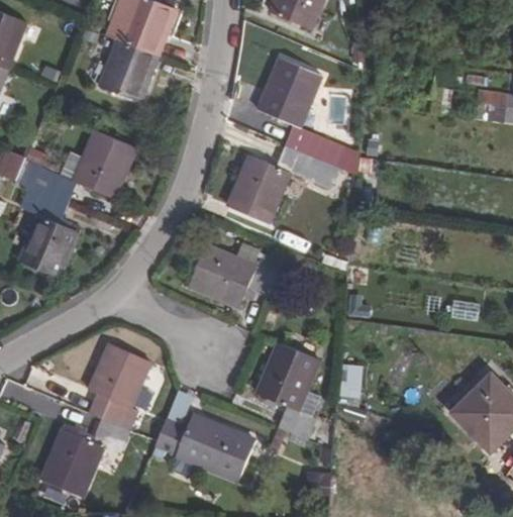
[(156,0),(144,0),(126,43),(165,60),(184,13),(156,0)]
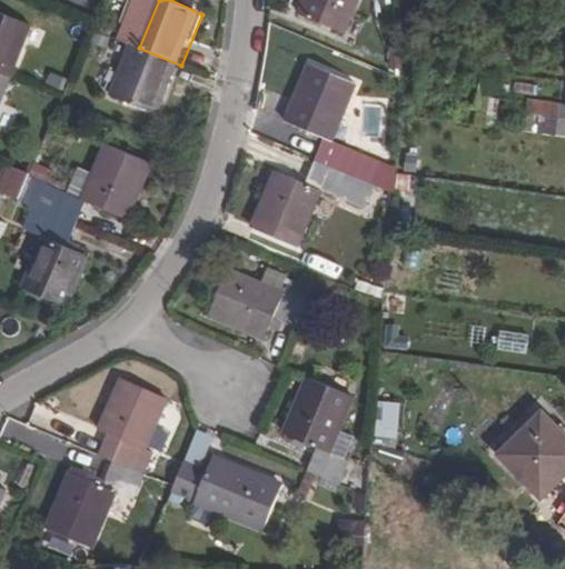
[(299,0),(295,11),(337,30),(349,0),(299,0)]
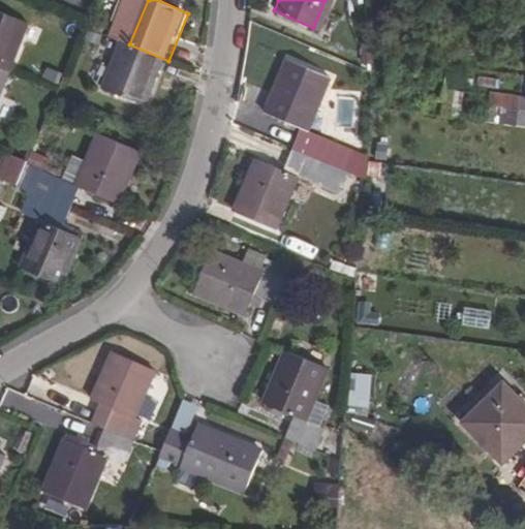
[(0,71),(2,72),(21,24),(0,14),(0,71)]
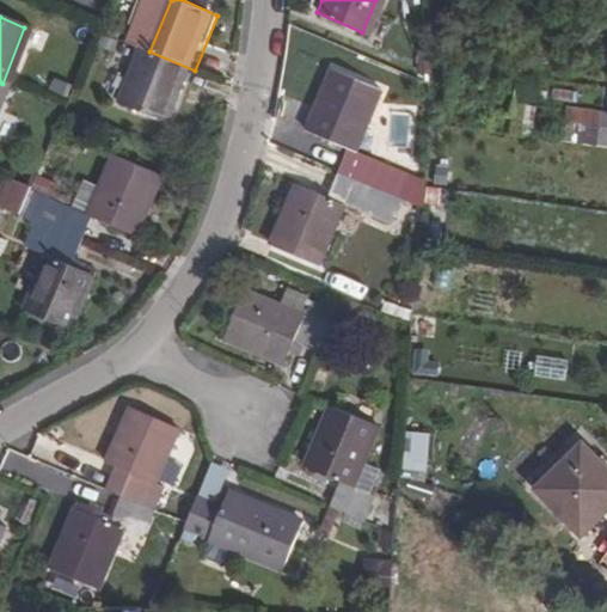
[(149,51),(127,105),(171,124),(195,71),(149,51)]
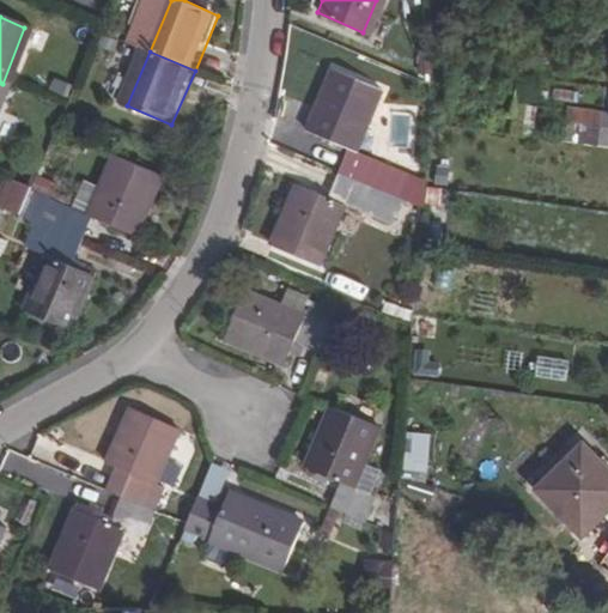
[(329,70),(304,128),(350,149),(375,90),(329,70)]
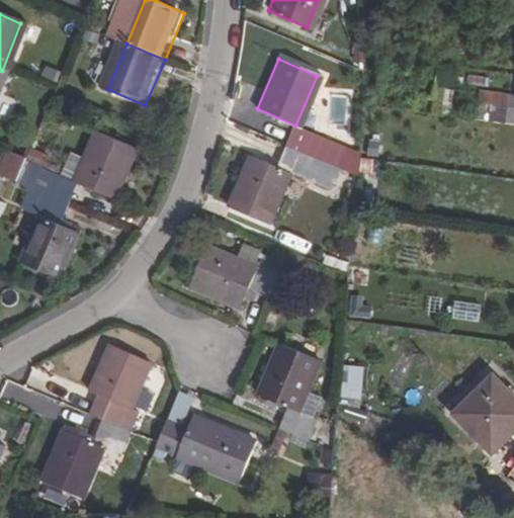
[(513,125),(513,95),(478,90),(475,120),(513,125)]
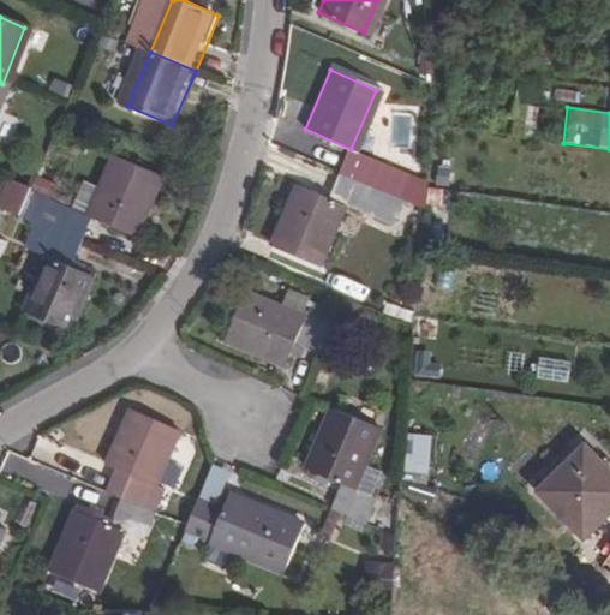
[(393,198),(404,173),(351,149),(340,175),(374,190),(393,198)]
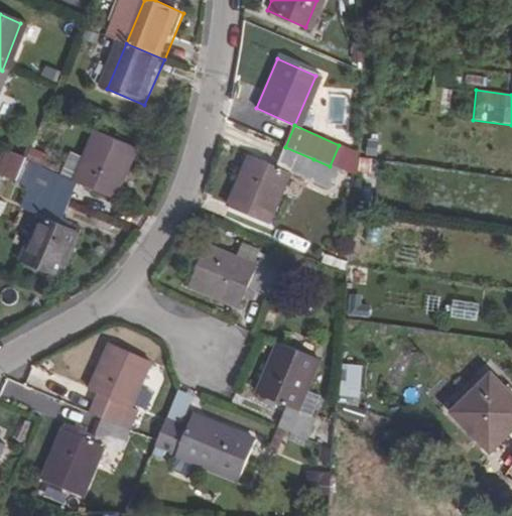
[(46,173),(37,194),(66,205),(74,186),(108,200),(131,148),(92,132),(68,183),(46,173)]
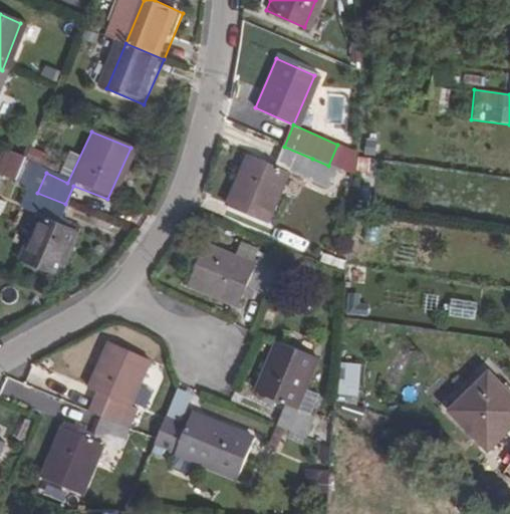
[(328,166),(312,159),(284,147),(275,167),(247,155),(225,205),(263,222),(286,172),(320,186),(328,166)]
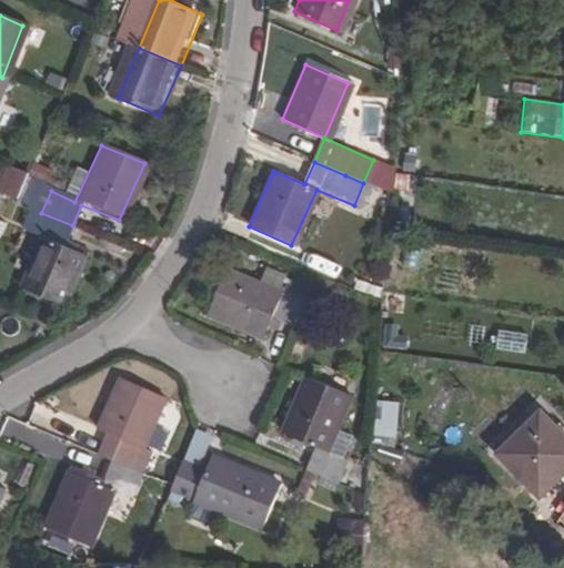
[(72,225),(41,213),(31,235),(37,239),(17,288),(59,306),(81,257),(63,249),(72,225)]
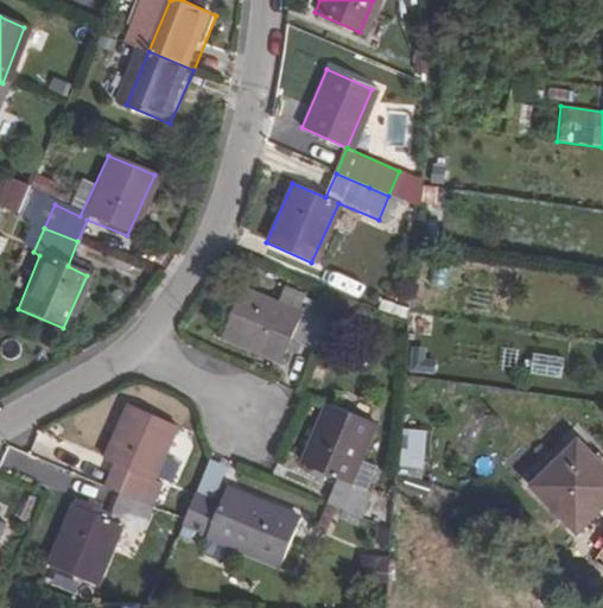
[(237,290),(219,334),(279,360),(290,336),(312,347),(327,316),(302,306),(298,315),(237,290)]
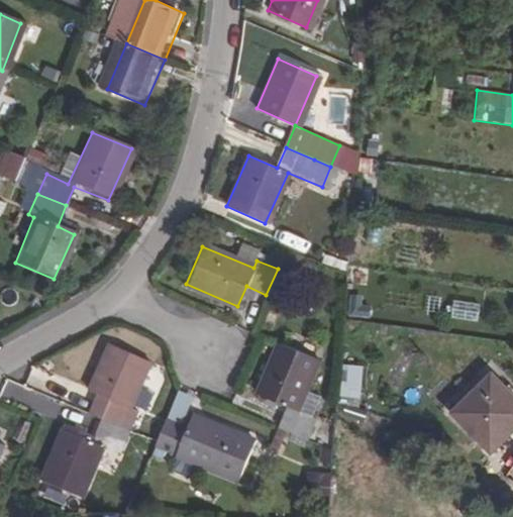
[(367,286),(368,268),(348,268),(347,285),(367,286)]
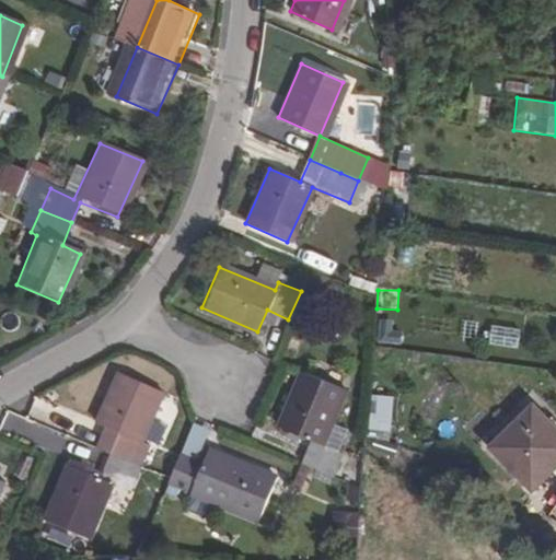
[(489,325),(488,348),(518,349),(519,327),(489,325)]
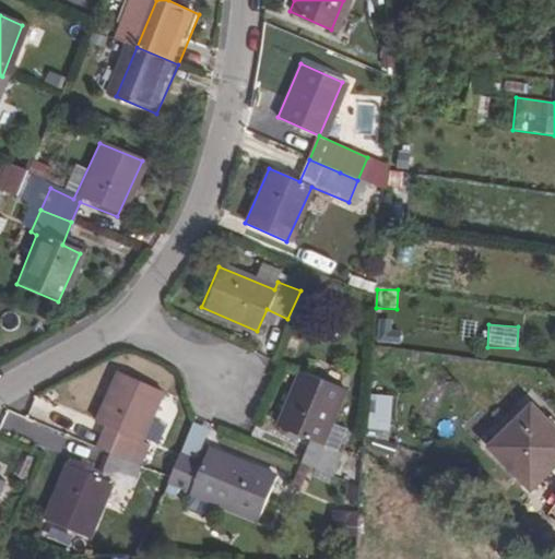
[(308,440),(298,461),(329,474),(338,452),(332,450),(322,445),(331,423),(344,391),(302,372),(279,426),(308,440)]
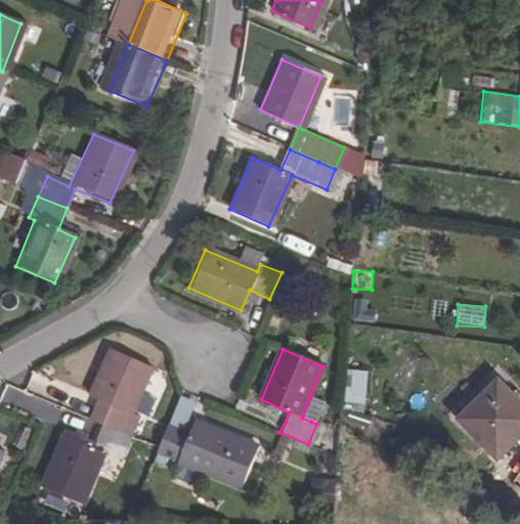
[(107,407),(99,426),(128,438),(136,421),(128,416),(148,369),(107,352),(88,399),(107,407)]
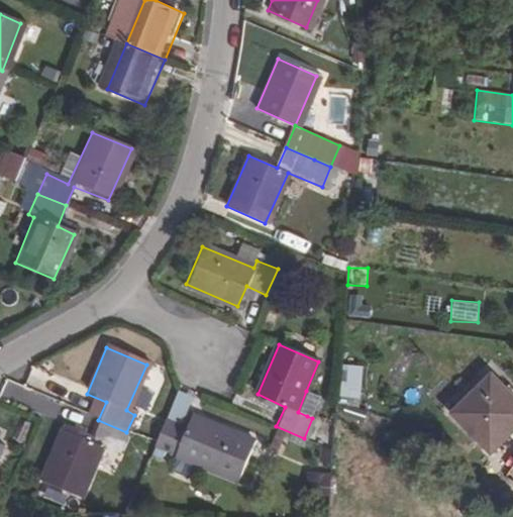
[(338,393),(361,395),(364,366),(341,364),(338,393)]
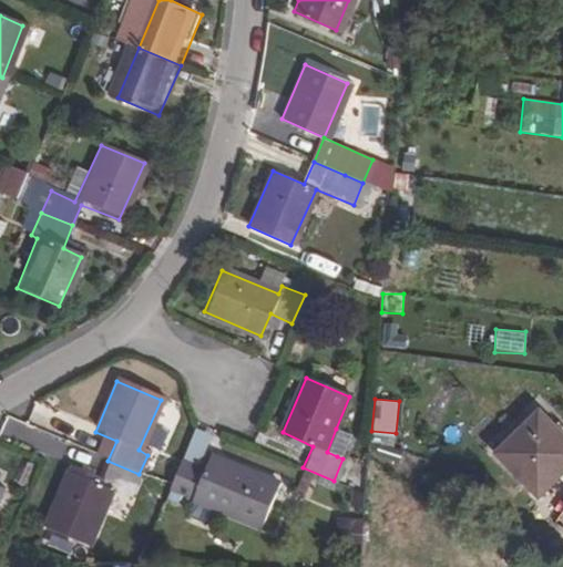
[(493,453),(535,496),(562,468),(562,437),(536,411),(493,453)]
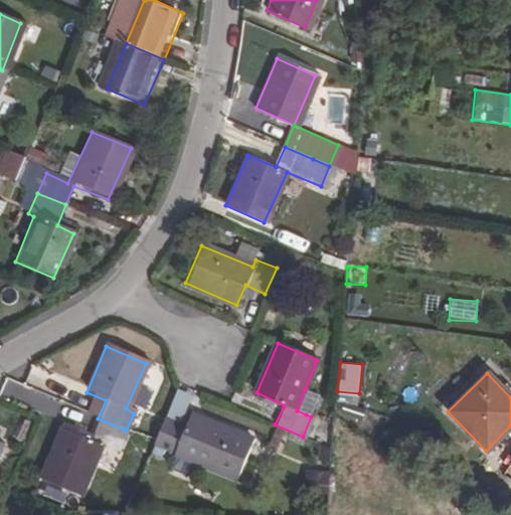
[(316,393),(305,389),(297,410),(306,414),(316,393)]
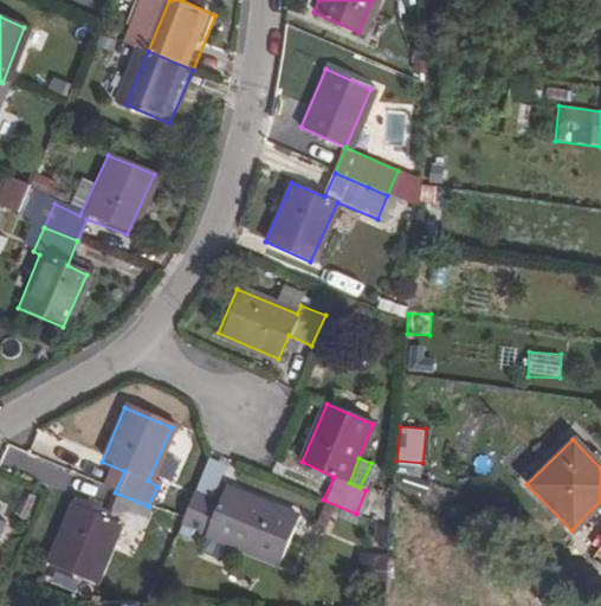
[(193,490),(180,521),(278,562),(298,517),(223,485),(215,498),(193,490)]
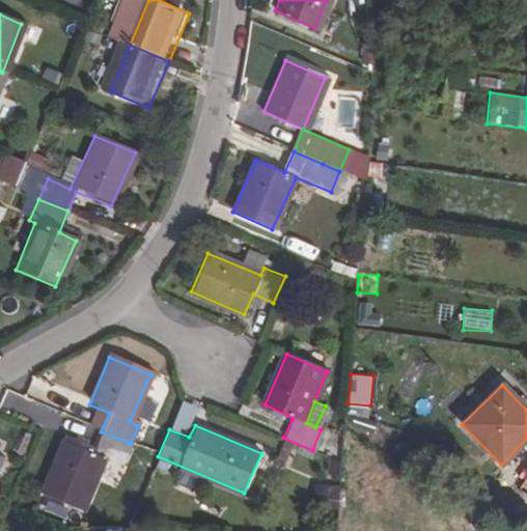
[(63,444),(42,496),(81,513),(104,462),(120,468),(130,444),(101,431),(90,455),(63,444)]
